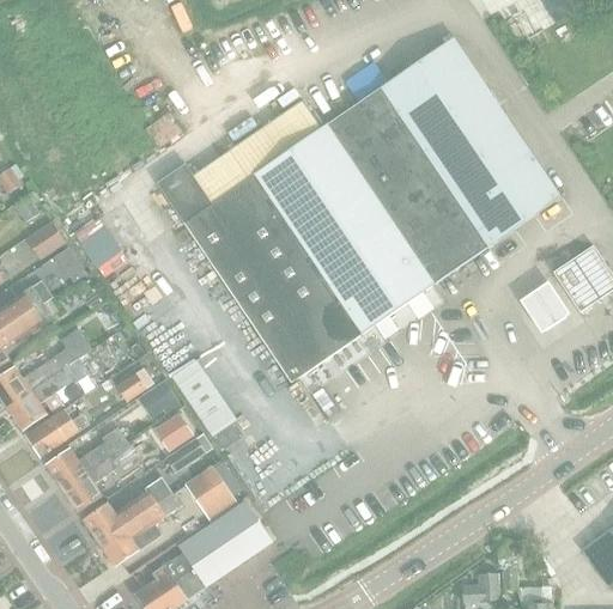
[(542,0),(554,20),(582,5),(580,0),(542,0)]
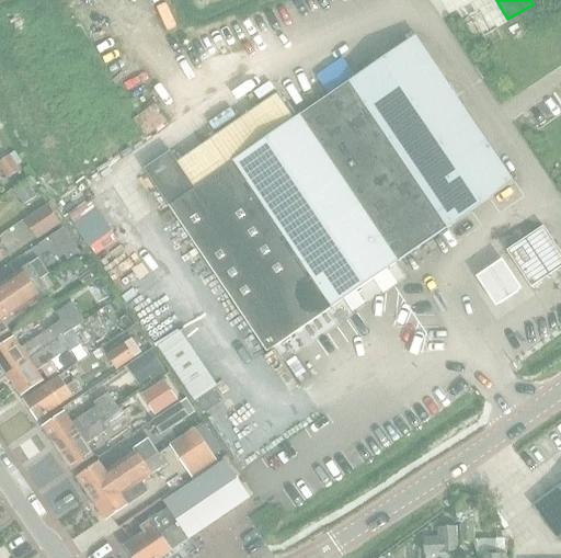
[(231,4),(221,8),(230,33),(241,29),(231,4)]
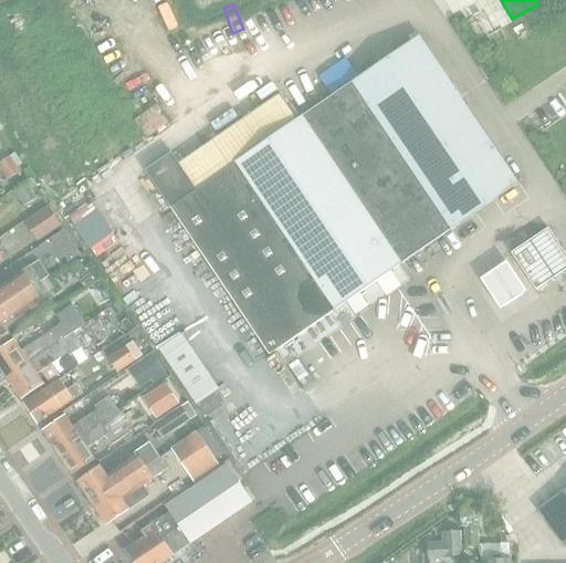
[(211,18),(198,21),(202,45),(217,42),(211,18)]
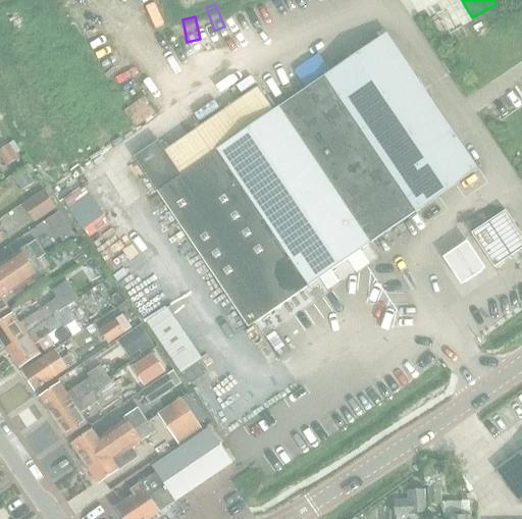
[(158,138),(134,154),(248,324),(477,166),(385,31),(330,68),(306,86),(273,108),(257,85),(198,125),(214,148),(180,171),(158,138)]
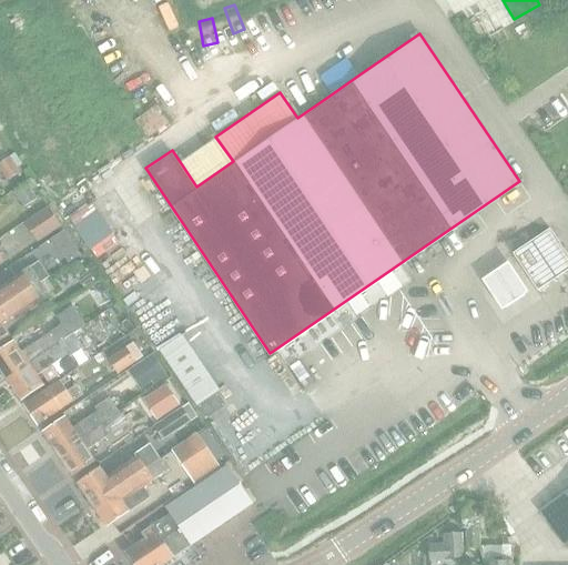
[(346,54),(318,73),(333,93),(359,74),(346,54)]
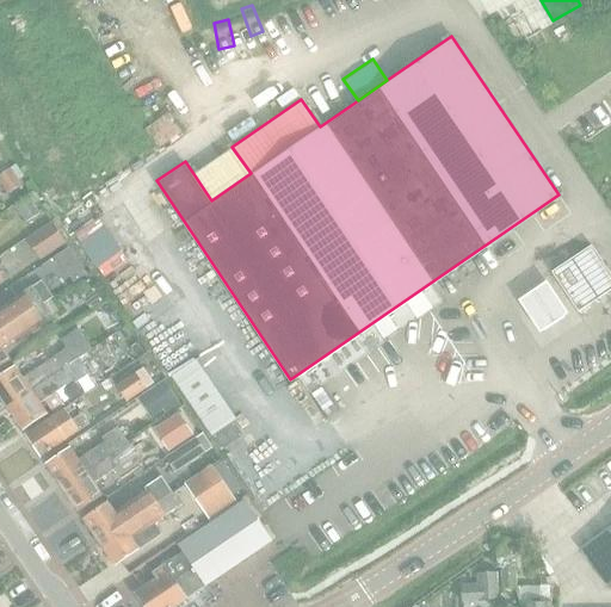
[(0,172),(0,179),(7,191),(22,183),(18,177),(23,173),(16,162),(0,172)]
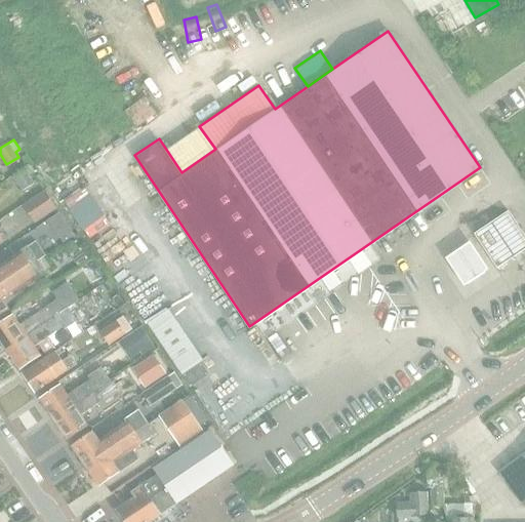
[(12,174),(23,189),(34,182),(29,173),(34,169),(29,161),(23,166),(12,174)]
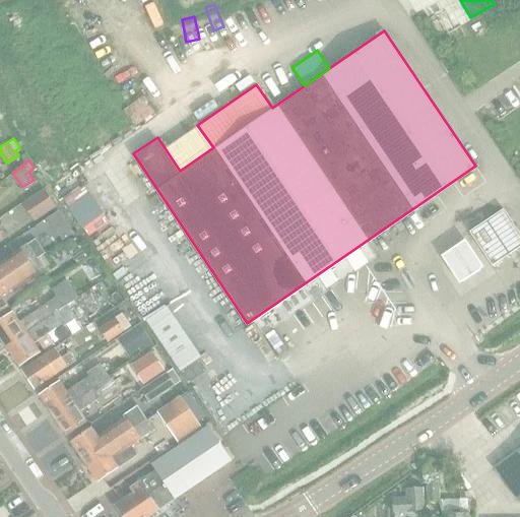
[(21,200),(34,217),(54,204),(42,187),(21,200)]
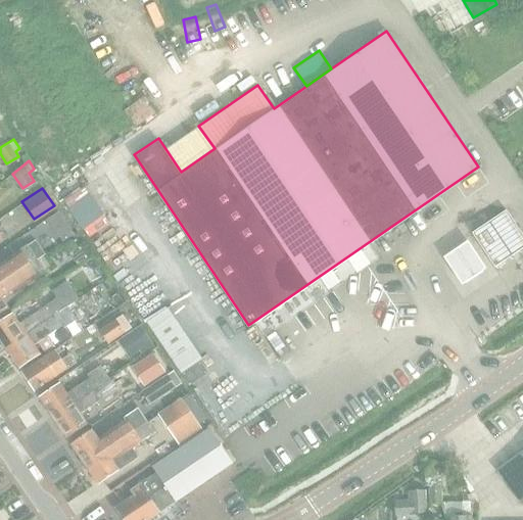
[(73,224),(61,207),(47,217),(57,231),(59,233),(73,224)]
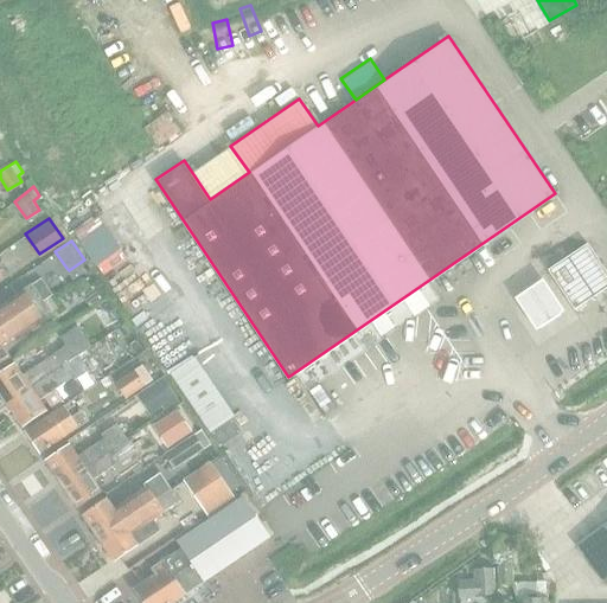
[(606,284),(606,270),(587,241),(547,267),(574,307),(606,284)]
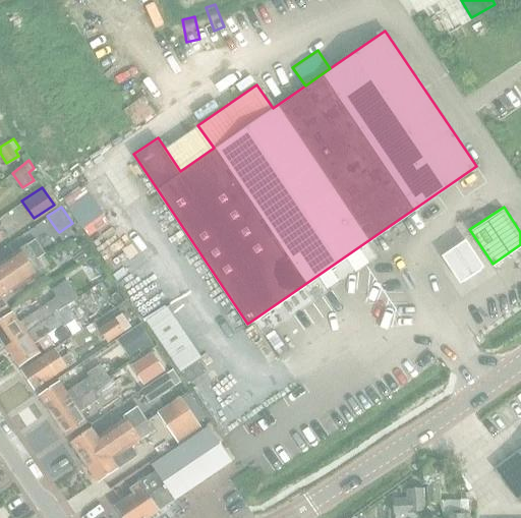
[(0,280),(36,256),(25,242),(0,260),(0,280)]
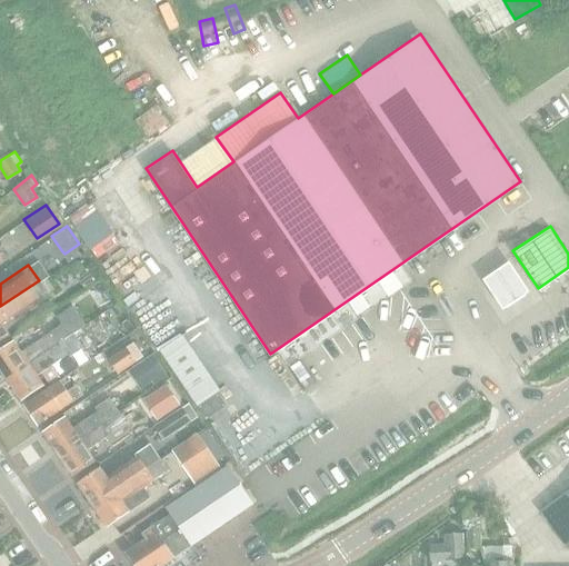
[(529,296),(509,266),(481,285),(502,315),(529,296)]
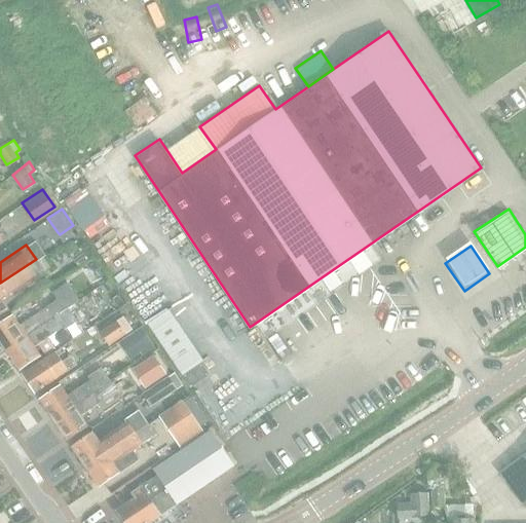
[(80,247),(69,254),(77,264),(87,257),(80,247)]
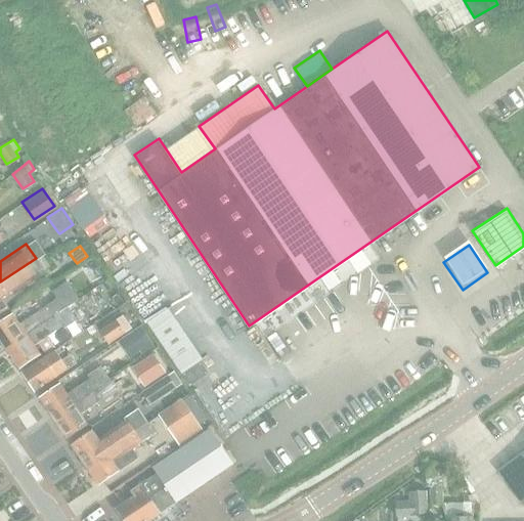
[(0,297),(19,283),(42,267),(36,258),(0,281),(0,310),(6,306),(0,297)]
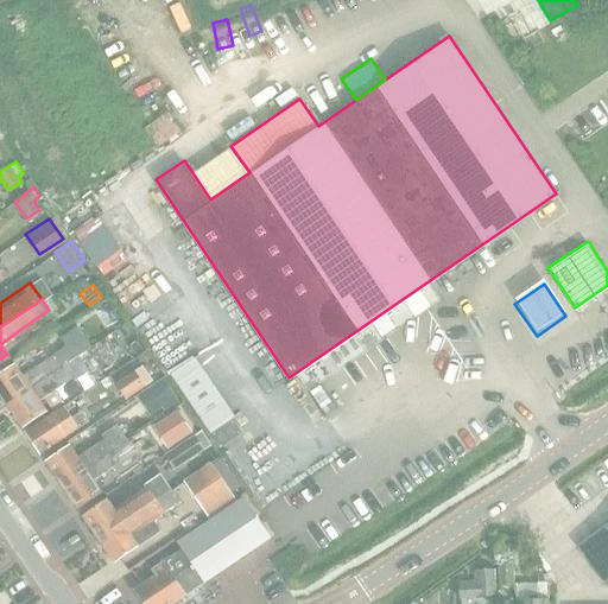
[(125,322),(113,329),(119,337),(130,330),(125,322)]
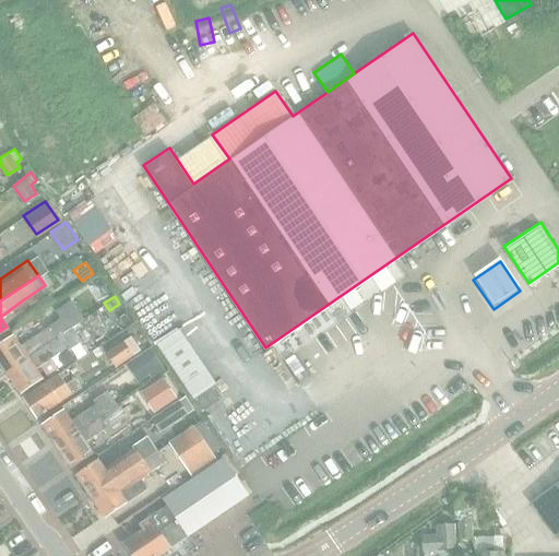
[(0,362),(6,369),(83,317),(70,298),(55,309),(60,317),(20,344),(12,333),(0,341),(0,362)]
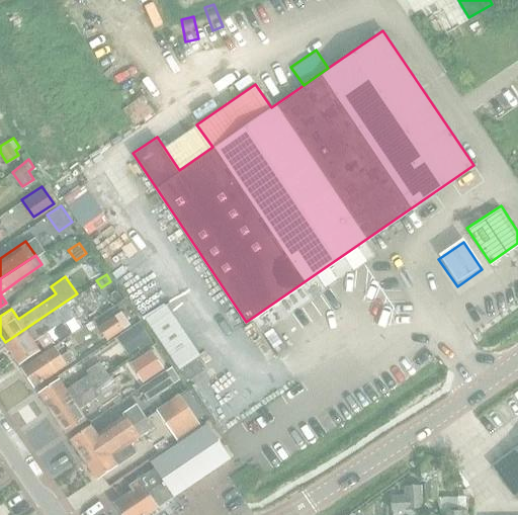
[(305,285),(294,292),(303,305),(313,297),(305,285)]
